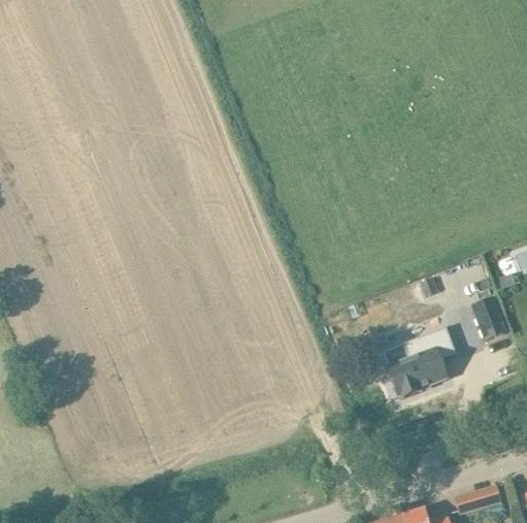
[(485,339),(506,331),(493,295),(470,304),(485,339)]
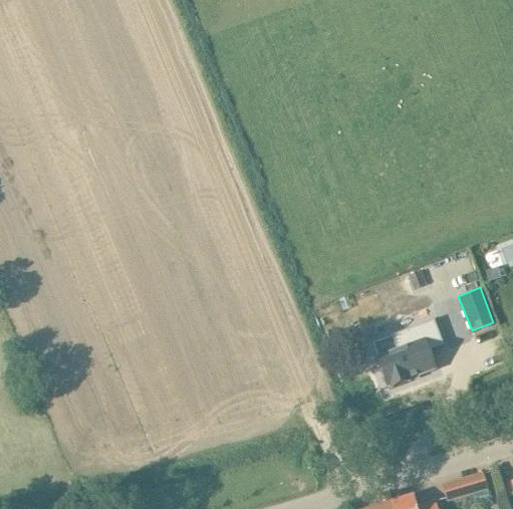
[(397,348),(376,355),(387,385),(390,384),(391,386),(409,378),(408,376),(435,366),(428,348),(443,342),(434,317),(392,333),(397,348)]
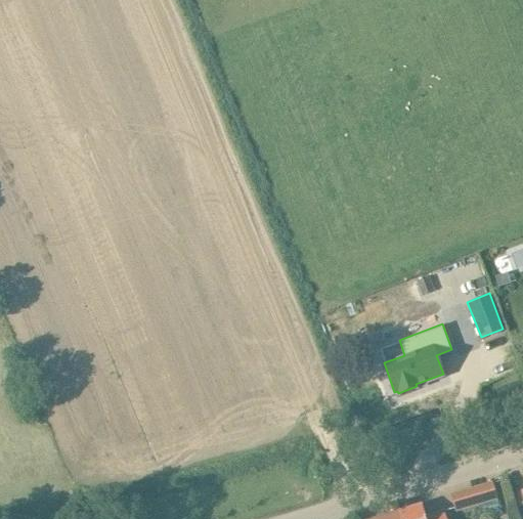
[(495,496),(491,481),(451,492),(455,509),(495,496)]
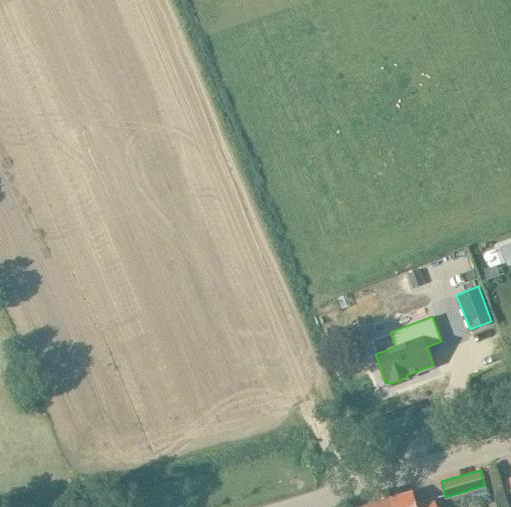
[(510,474),(501,477),(505,492),(510,490),(510,474)]
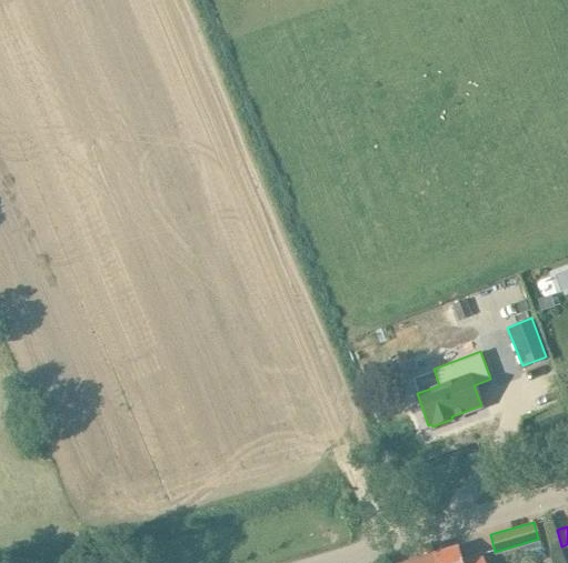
[(482,562),(480,554),(461,560),(458,549),(434,556),(435,562),(482,562)]
